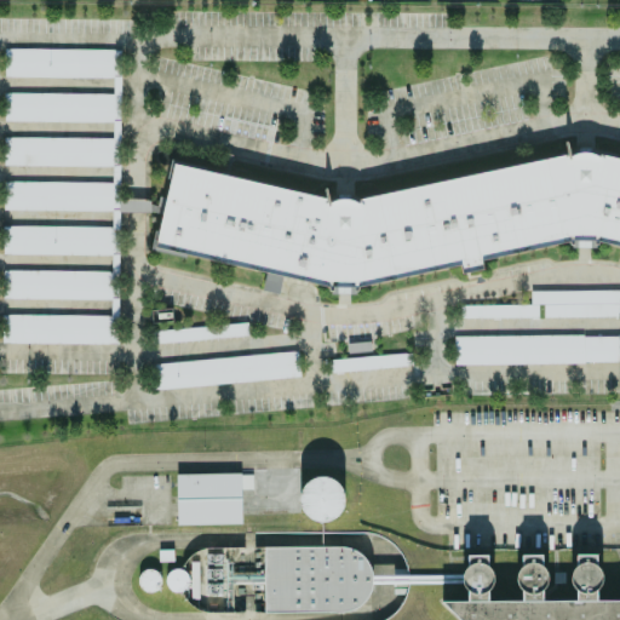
[(121,50),(5,47),(5,76),(120,78),(121,50)]
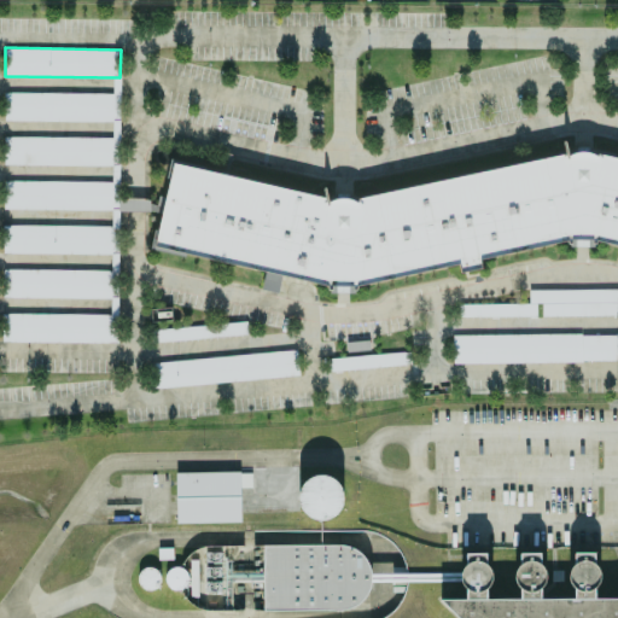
[(118,122),(120,93),(5,92),(5,120),(118,122)]
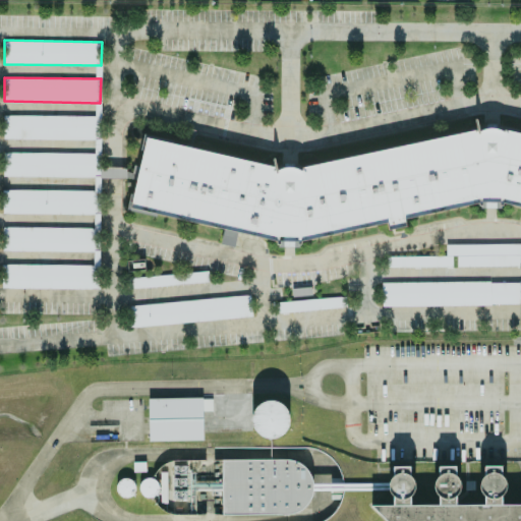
[(95,139),(95,116),(3,114),(3,138),(95,139)]
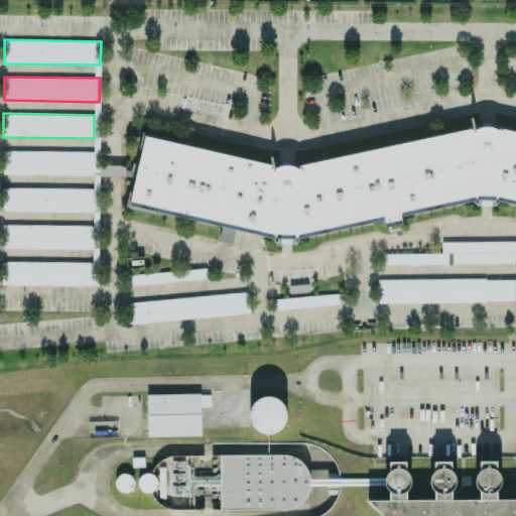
[(515,132),(515,204),(501,201),(478,199),(400,216),(401,224),(384,227),(382,222),(294,238),(272,237),(129,205),(146,136),(274,165),(297,165),(472,128),(498,128),(515,132)]
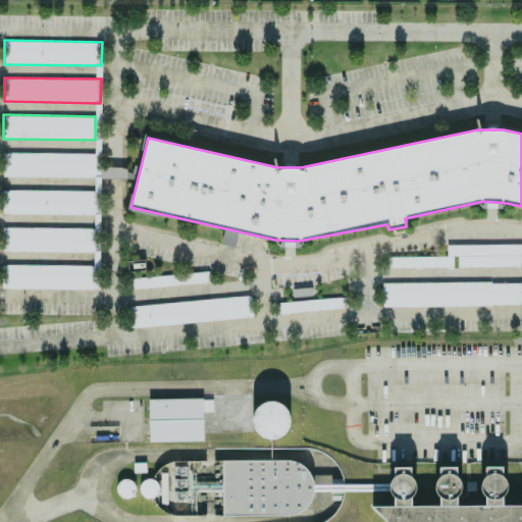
[(99,290),(100,153),(3,153),(3,176),(95,176),(95,191),(2,190),(2,214),(94,214),(94,227),(2,227),(2,252),(93,252),(93,265),(2,264),(2,289),(99,290)]
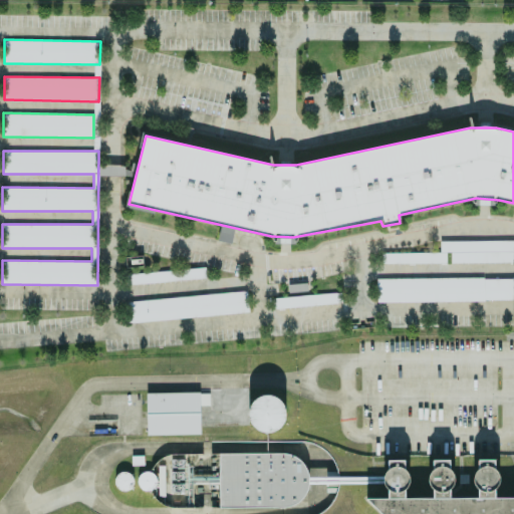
[(513,240),(440,241),(440,251),(450,251),(450,263),(513,261),(513,240)]
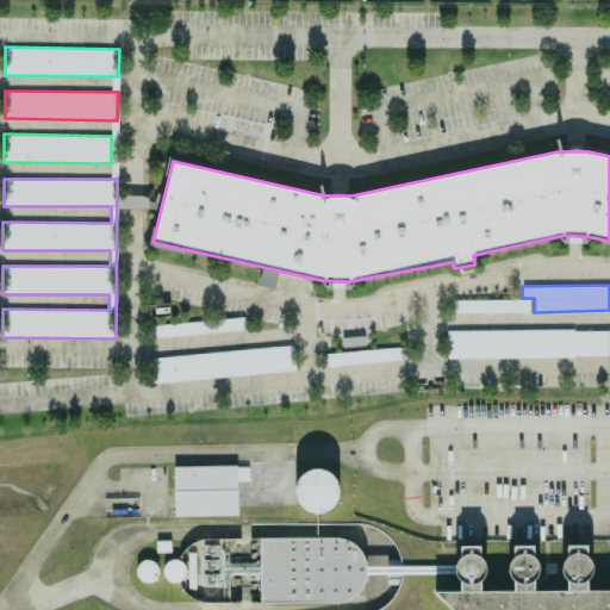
[(453,312),(529,311),(529,299),(453,300),(453,312)]
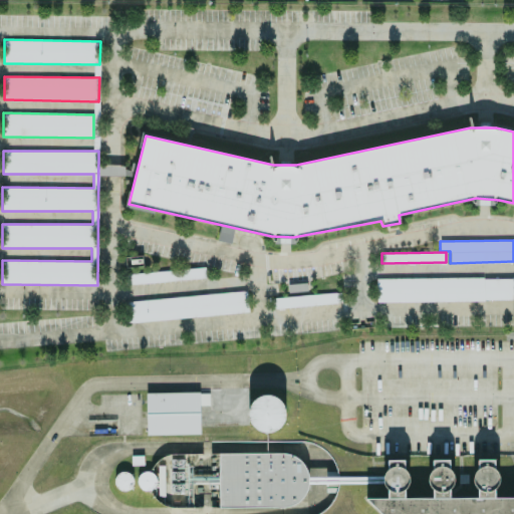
[(205,279),(205,269),(126,272),(127,283),(205,279)]
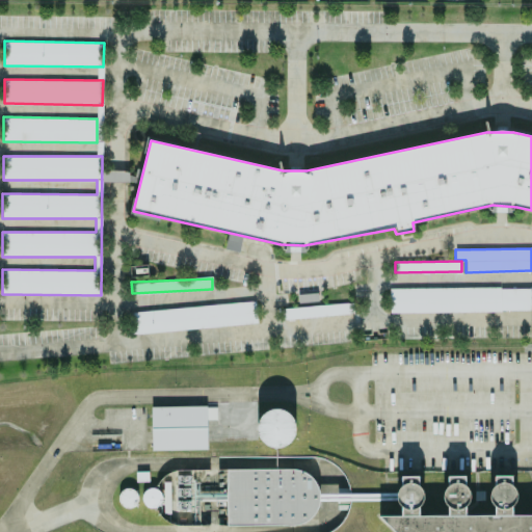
[(531,288),(531,310),(390,311),(390,289),(531,288)]
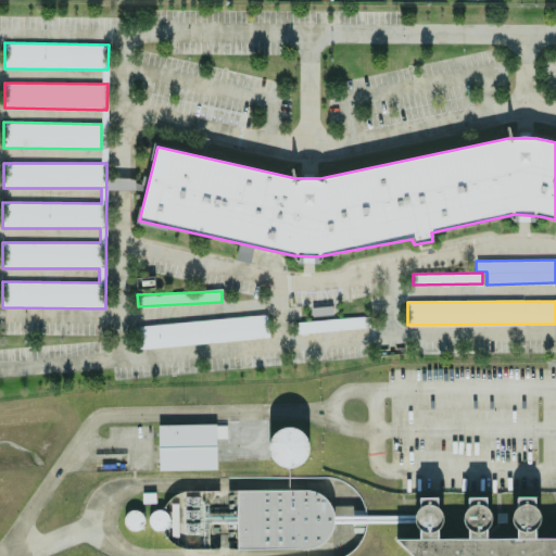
[(268,339),(267,316),(137,325),(139,348),(268,339)]
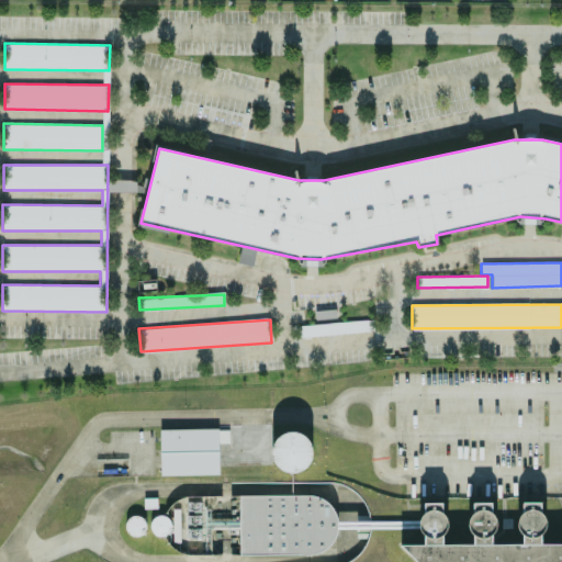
[(299,324),(299,336),(373,333),(372,321),(299,324)]
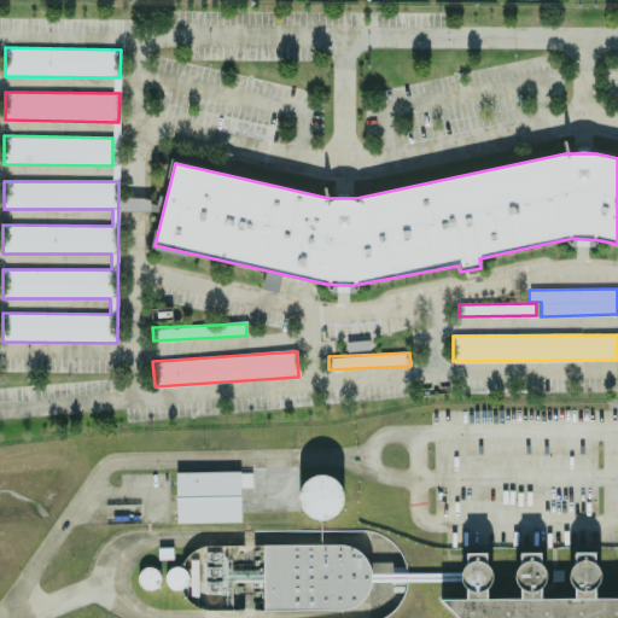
[(176,523),(240,522),(239,471),(175,472),(176,523)]
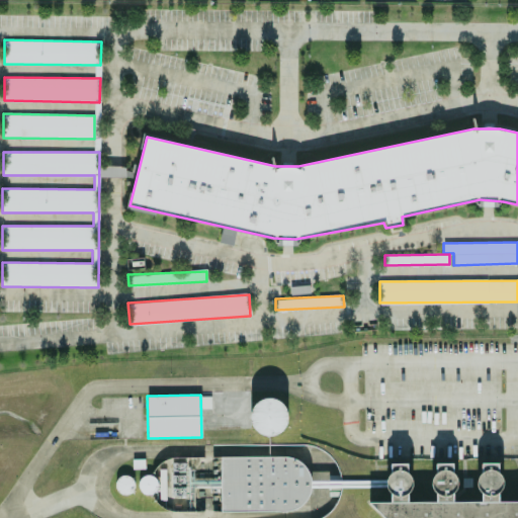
[(285,401),(252,400),(251,434),(284,434),(285,401)]
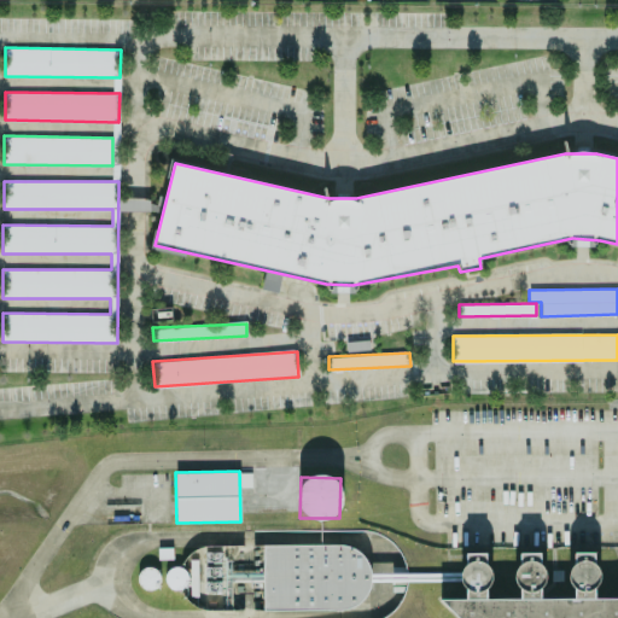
[(617,617),(617,595),(594,594),(598,541),(551,599),(523,576),(503,600),(470,599),(481,617),(617,617)]
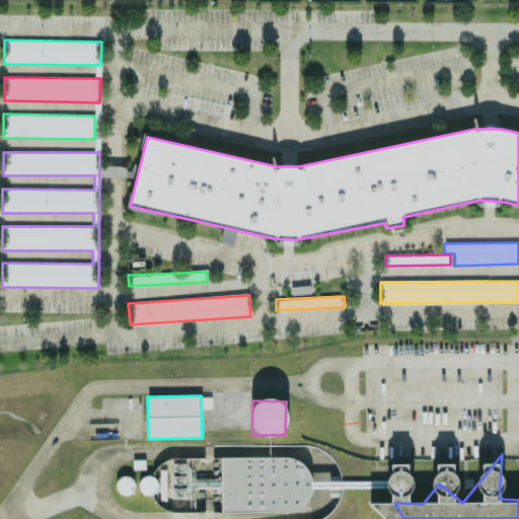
[(220,458),(221,512),(308,511),(308,457),(220,458)]
